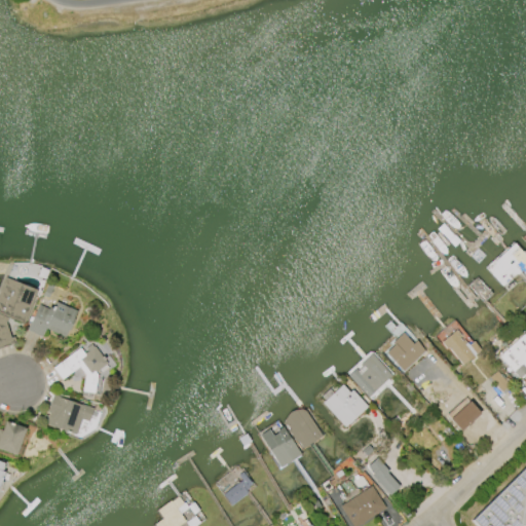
[(513,243),(525,258),(525,278),(520,271),(516,274),(514,272),(499,286),(490,274),(494,261),(513,243)]
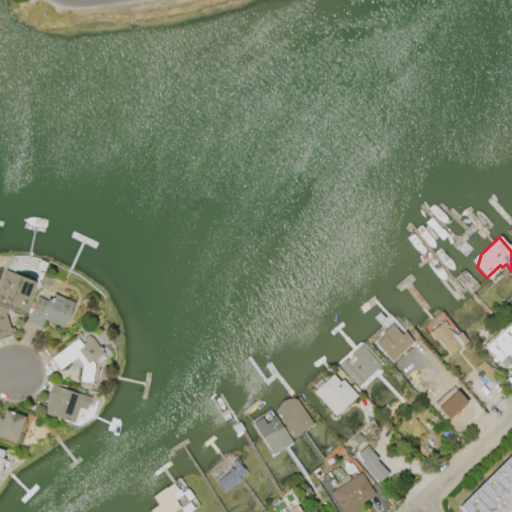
[(0,283),(5,270),(37,283),(24,316),(7,310),(4,314),(11,329),(14,328),(16,334),(0,339),(0,283)]
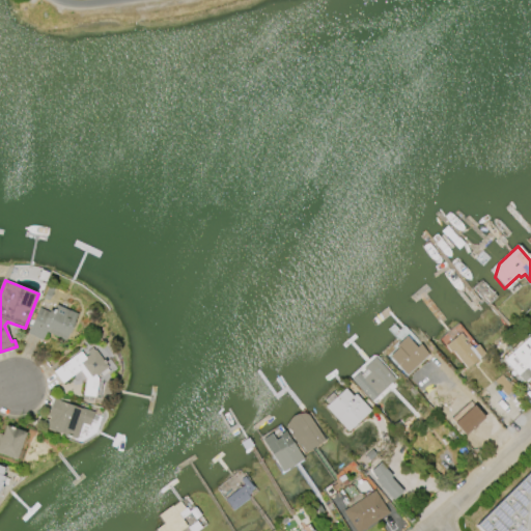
[(48,301),(43,299),(48,287),(53,289),(48,301)]
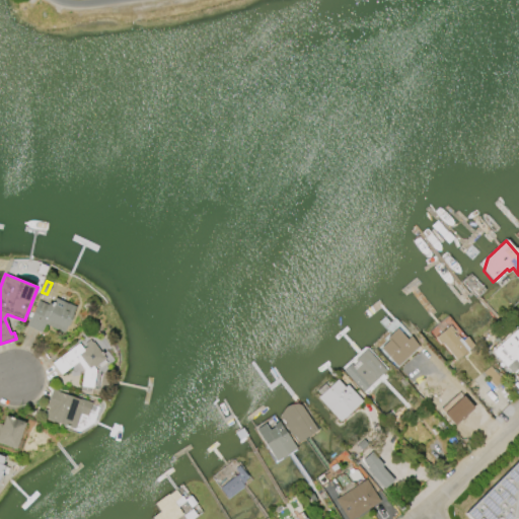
[(55,299),(68,304),(75,307),(63,334),(45,324),(41,332),(25,326),(38,301),(47,305),(47,303),(52,305),(55,299)]
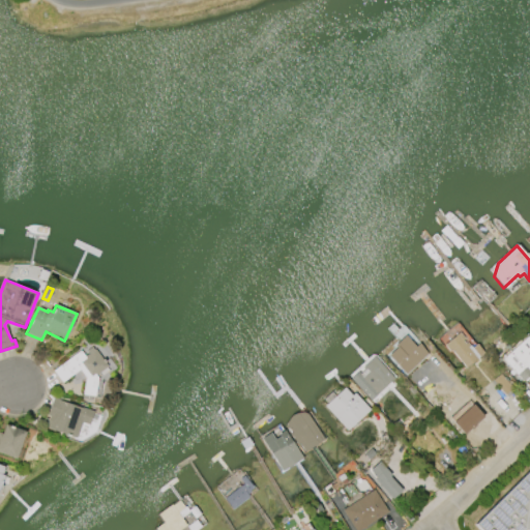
[(459,332),(464,339),(463,341),(465,344),(467,342),(470,345),(467,347),(476,358),(465,367),(450,349),(448,350),(444,345),(459,332)]
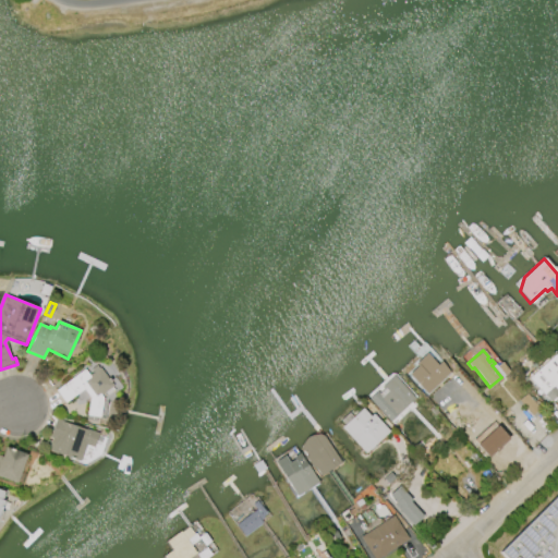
[(451,373),(427,395),(409,374),(417,366),(416,364),(427,354),(437,365),(440,362),(451,373)]
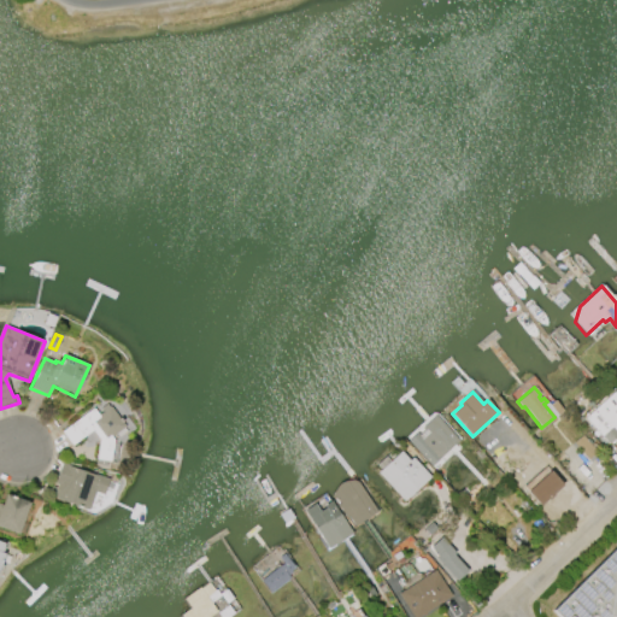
[(583,418),(612,392),(616,397),(616,432),(616,433),(616,434),(616,435),(607,445),(583,418)]
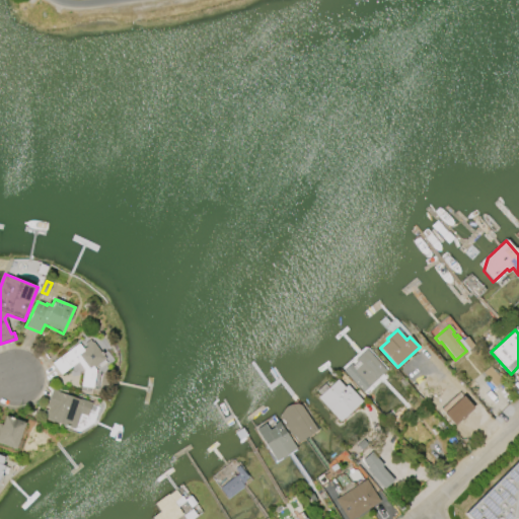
[(52,363),(77,344),(82,350),(87,347),(85,344),(89,341),(91,343),(92,343),(104,359),(93,367),(95,370),(93,388),(89,387),(89,391),(80,390),(82,370),(77,362),(61,374),(52,363)]
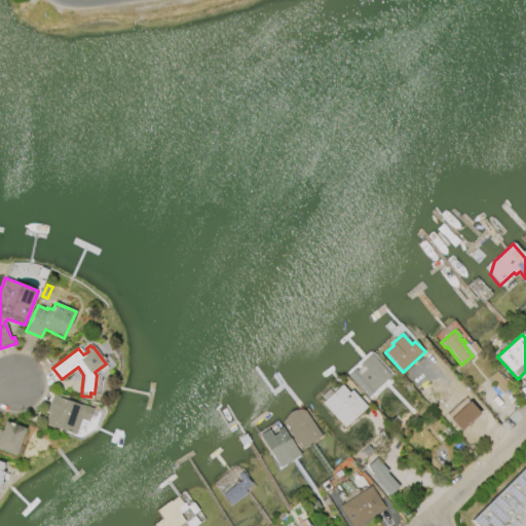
[(368,398),(347,376),(355,369),(357,370),(361,367),(359,366),(371,354),(390,375),(368,398)]
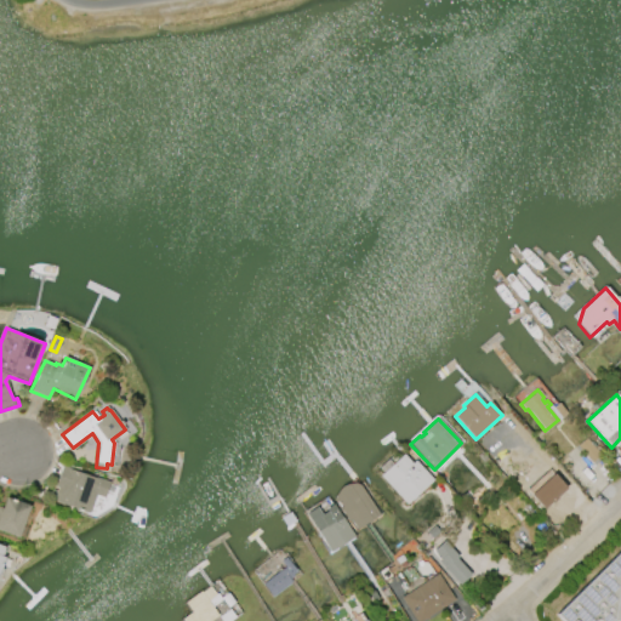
[(593,466),(577,445),(586,438),(602,459),(593,466)]
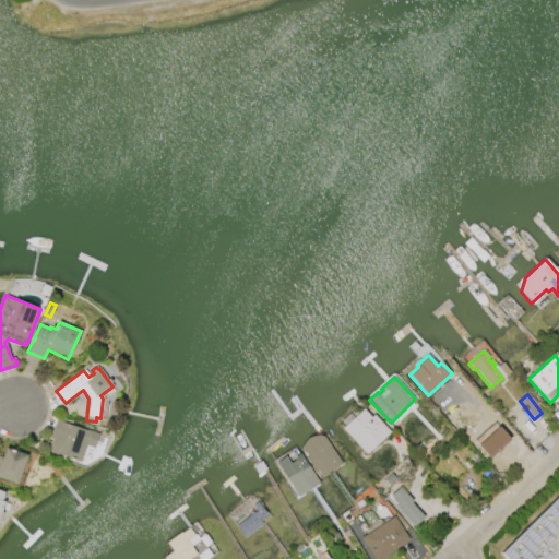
[(365,454),(342,428),(363,409),(370,418),(373,415),(390,432),(365,454)]
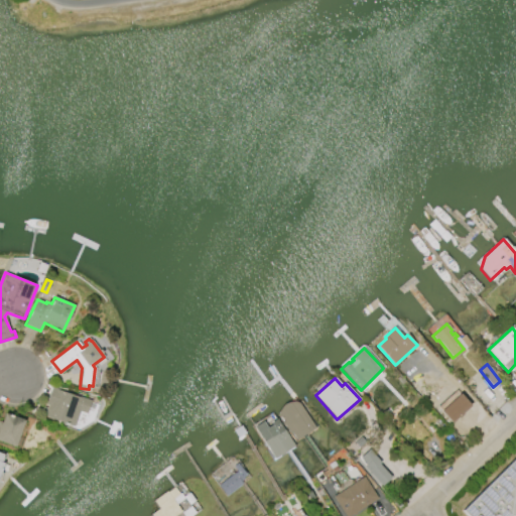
[(74,426),(44,416),(47,405),(45,405),(51,387),(59,389),(58,390),(91,401),(90,403),(95,405),(94,409),(89,407),(87,413),(79,411),(74,426)]
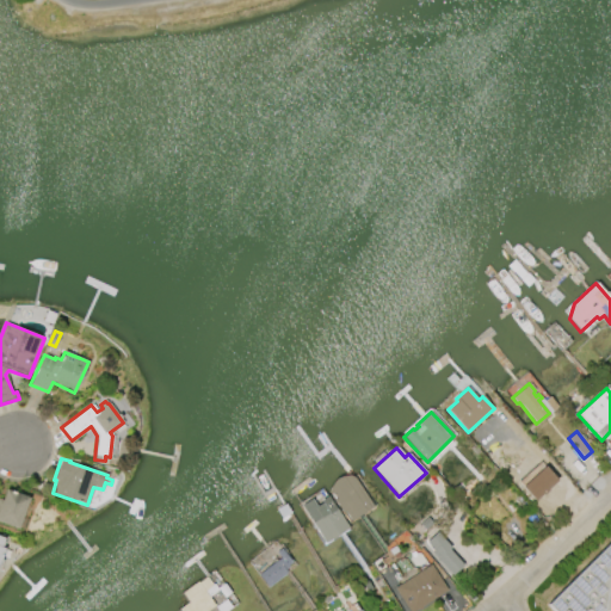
[(329,488),(331,486),(332,485),(333,482),(334,481),(335,480),(337,479),(339,477),(349,475),(352,476),(353,477),(372,507),(351,522),(345,512),(343,513),(334,500),(337,499),(329,488)]
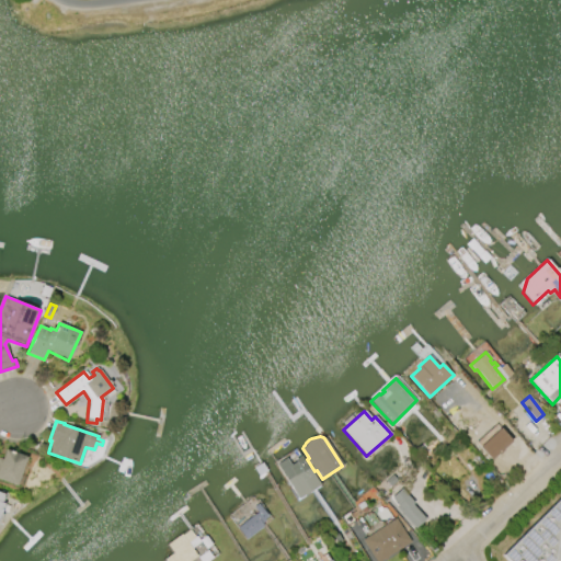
[(27,458),(16,485),(0,479),(0,467),(7,449),(27,458)]
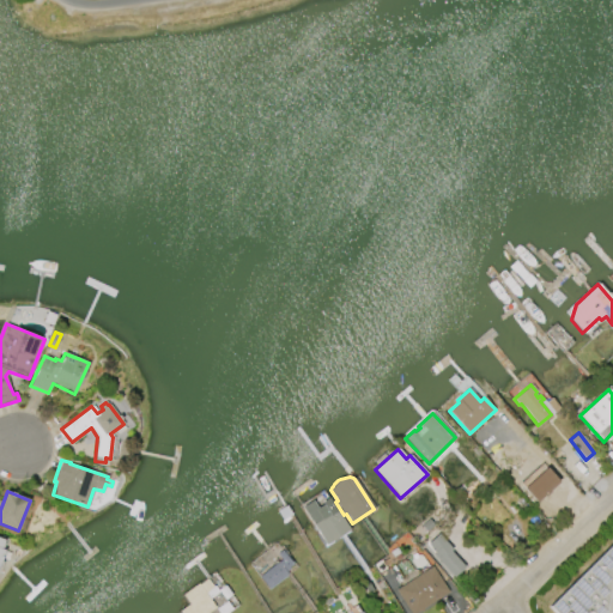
[(327,546),(302,508),(313,501),(317,509),(322,505),(321,503),(329,498),(350,530),(327,546)]
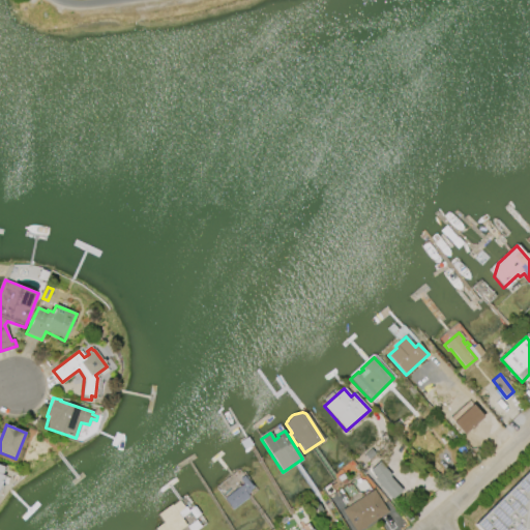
[(403,491),(379,463),(369,472),(392,500),(403,491)]
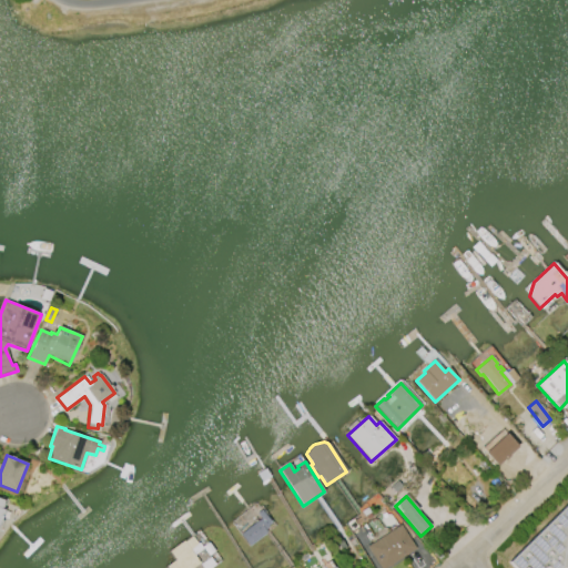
[(567,501),(507,563),(513,567),(559,567),(567,524),(567,501)]
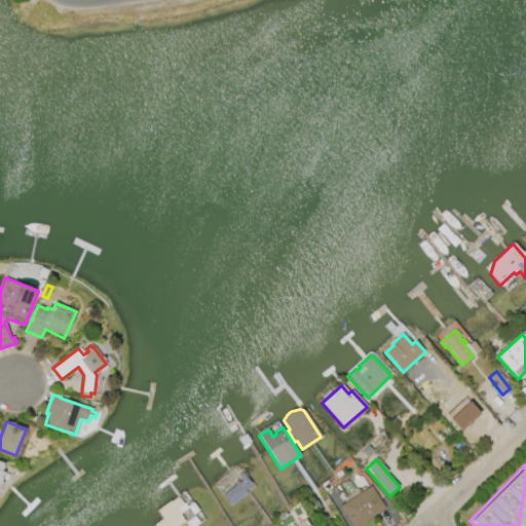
[(222,495),(240,481),(237,477),(242,473),(251,484),(248,487),(248,489),(245,491),(247,493),(230,505),(222,495)]
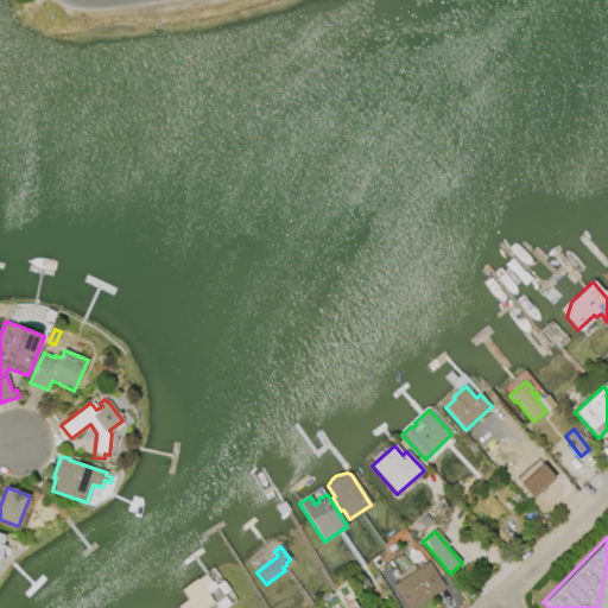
[(407,607),(393,586),(429,562),(445,588),(415,607),(407,607)]
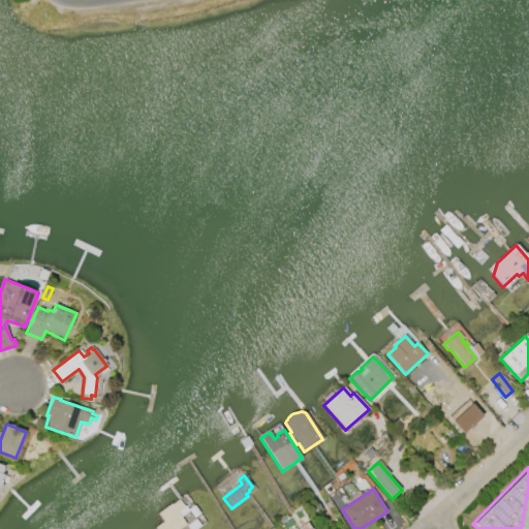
[(157,514),(178,499),(183,506),(184,505),(187,509),(193,505),(199,514),(193,518),(188,511),(180,518),(185,525),(179,528),(155,528),(154,527),(162,522),(157,514)]
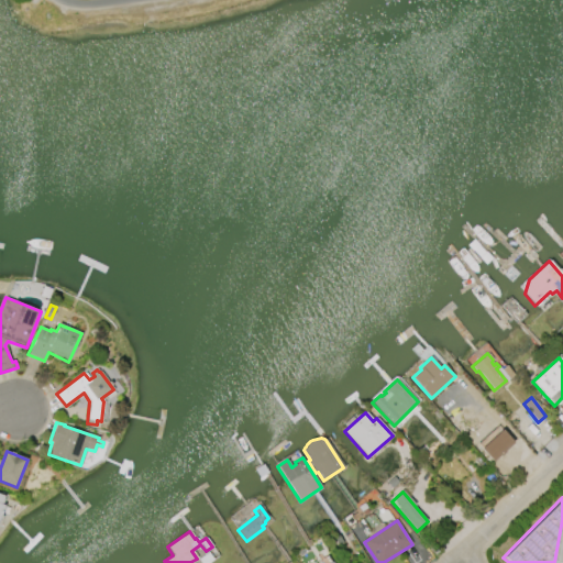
[(200,562),(198,560),(208,552),(212,560),(208,562),(200,562)]
